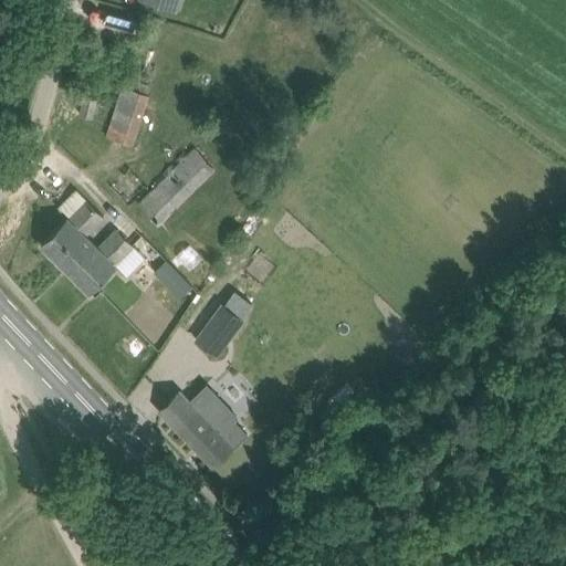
[(179,0),(144,0),(177,11),(179,0)]
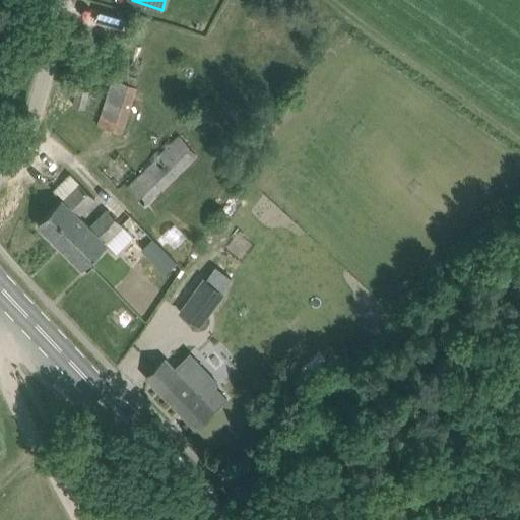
[(137,86),(113,79),(99,125),(122,133),(137,86)]
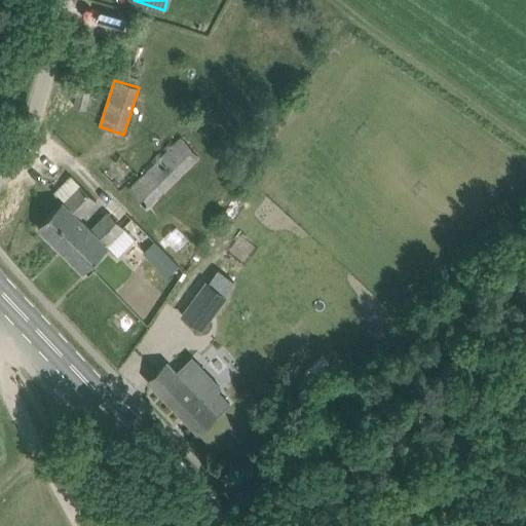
[(79,87),(75,106),(85,108),(90,90),(79,87)]
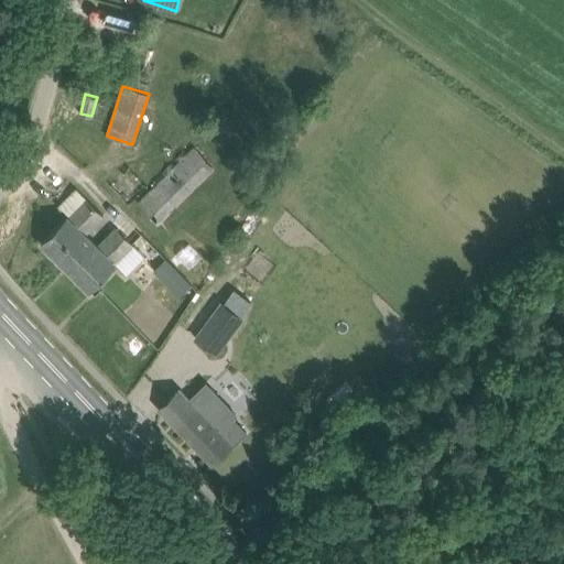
[(214,166),(195,147),(138,203),(158,223),(214,166)]
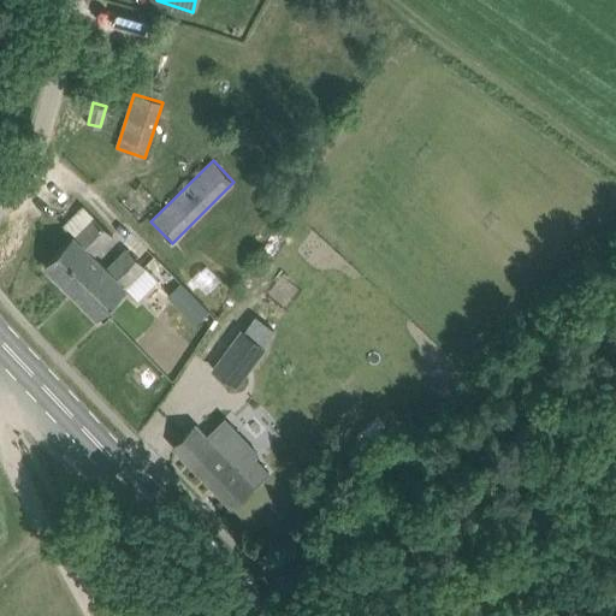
[(94,258),(113,237),(82,206),(64,225),(73,236),(45,265),(71,291),(98,261),(94,258)]
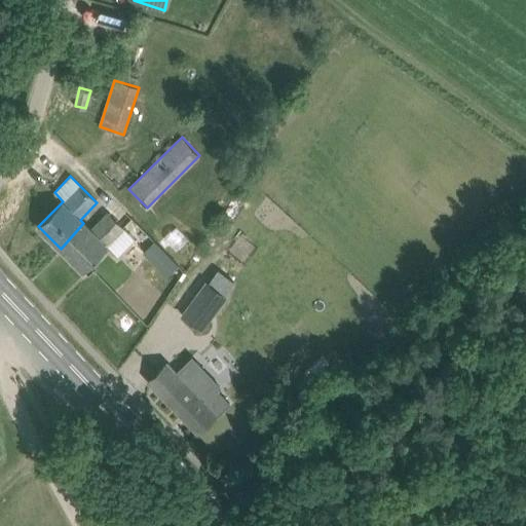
[(84,270),(91,263),(108,246),(117,255),(134,239),(129,233),(109,214),(91,231),(83,223),(61,249),(84,270)]
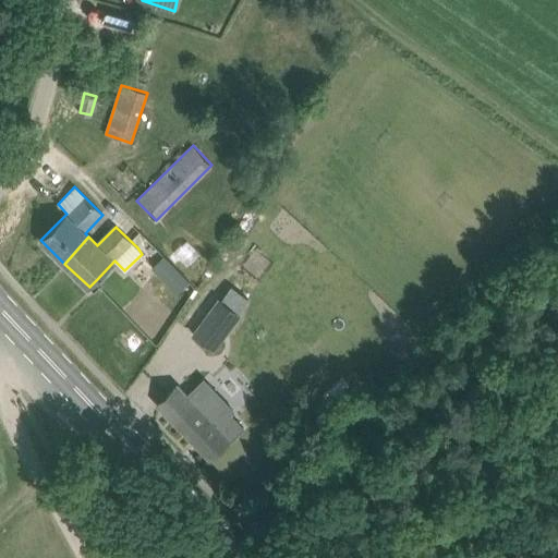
[(178,292),(190,281),(164,256),(152,267),(178,292)]
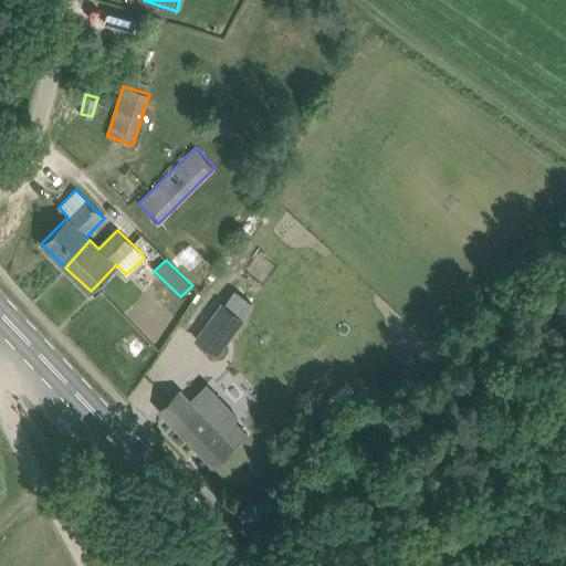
[(221,302),(206,323),(195,338),(218,356),(228,343),(244,318),(221,302)]
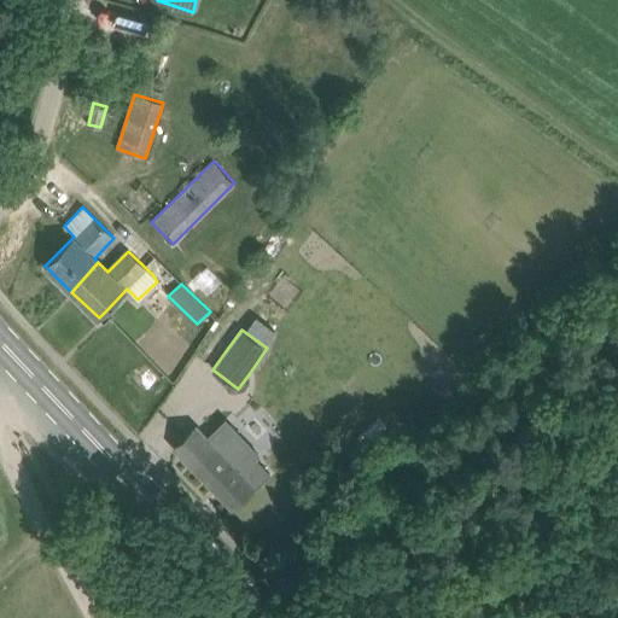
[(395,372),(409,388),(419,378),(404,362),(395,372)]
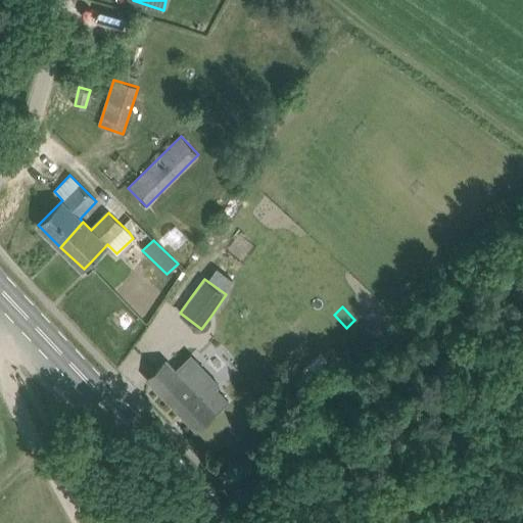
[(148,378),(196,429),(228,399),(216,386),(214,387),(191,364),(180,374),(167,361),(148,378)]
